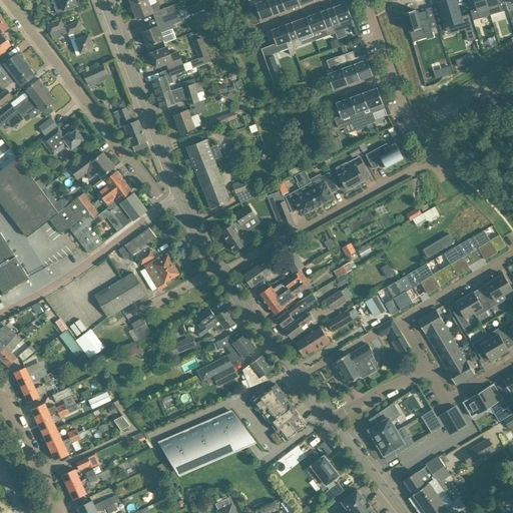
[(52,0),(55,7),(57,13),(77,6),(75,0),(52,0)]
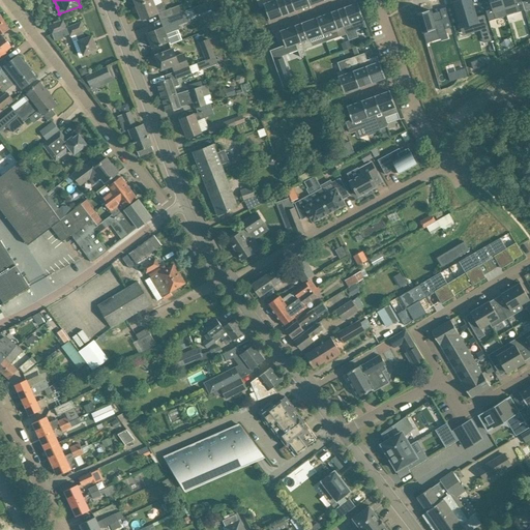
[(160,11),(164,19),(185,10),(183,3),(166,10),(163,3),(160,3),(159,0),(149,0),(137,5),(142,19),(160,11)]
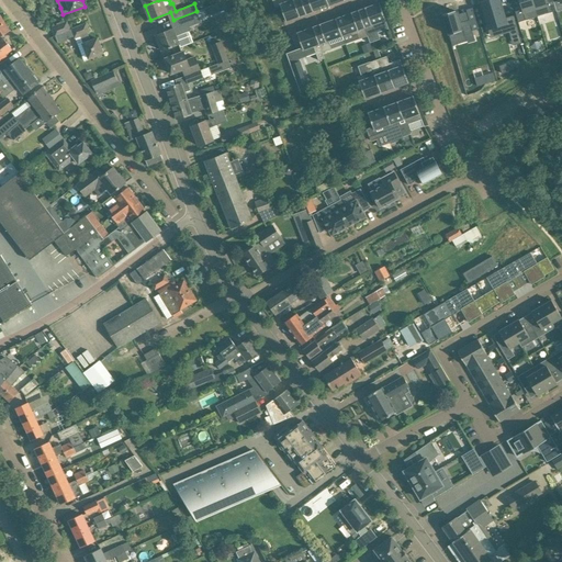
[(306,13),(301,0),(272,0),(276,7),(280,6),(287,21),(306,13)]
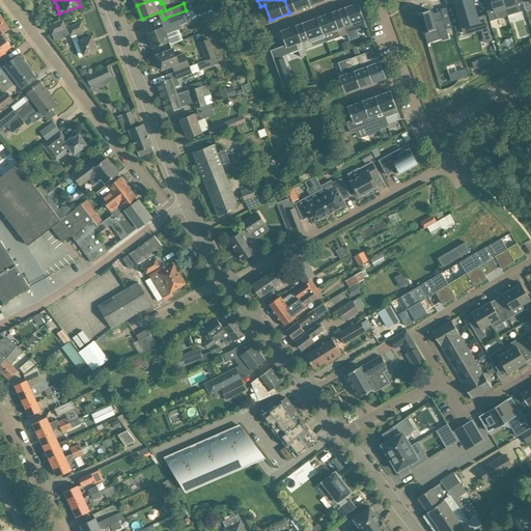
[(284,0),(289,12),(311,5),(308,0),(284,0)]
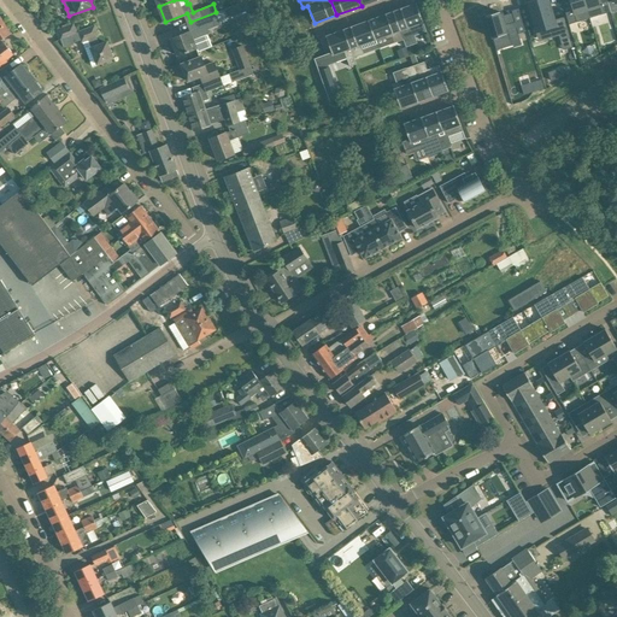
[(554,19),(548,0),(538,0),(528,4),(536,31),(550,28),(552,37),(559,35),(563,50),(573,47),(564,17),(554,19)]
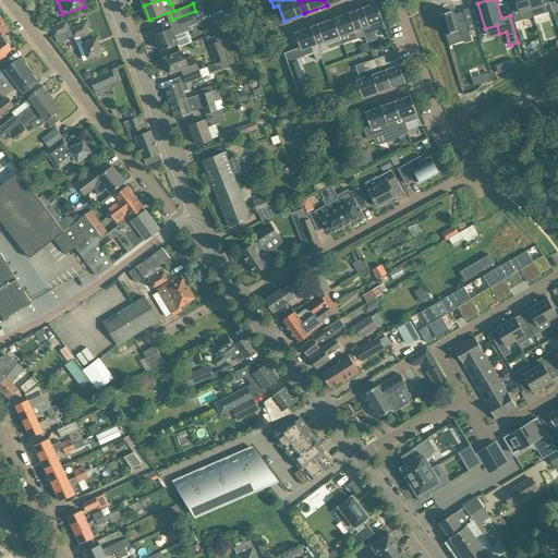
[(516,0),(519,9),(511,11),(514,22),(533,16),(528,0),(516,0)]
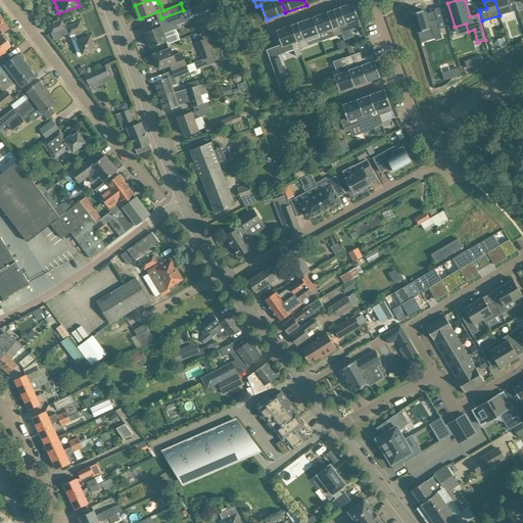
[(494,0),(500,15),(518,10),(514,0),(494,0)]
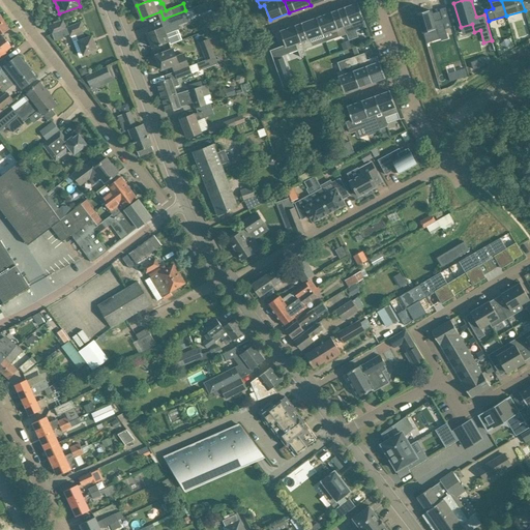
[(529,0),(521,0),(525,10),(529,8),(529,0)]
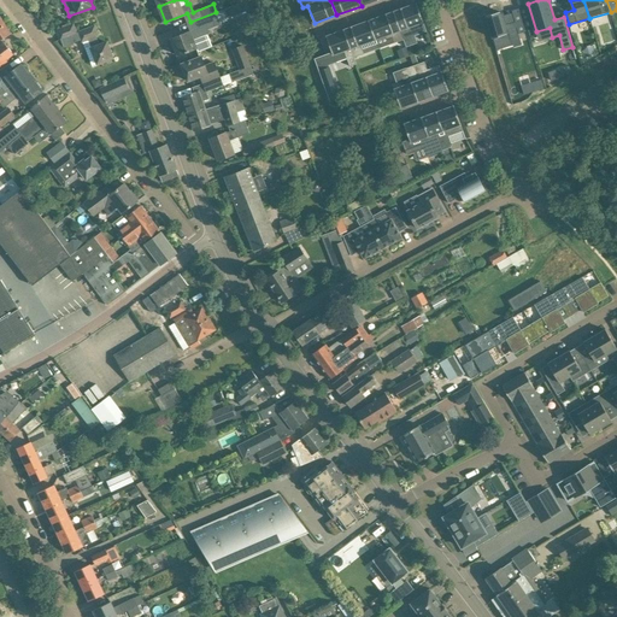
[(394,12),(404,40),(406,47),(417,43),(415,35),(427,31),(417,4),(394,12)]
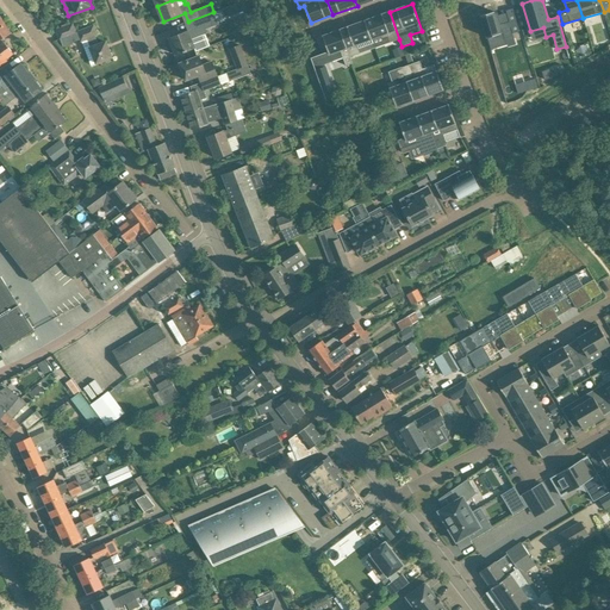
[(495,12),(480,16),(487,37),(491,49),(508,44),(504,36),(512,33),(520,31),(512,8),(506,11),(506,13),(509,20),(500,23),(498,16),(497,13),(495,13),(495,12)]
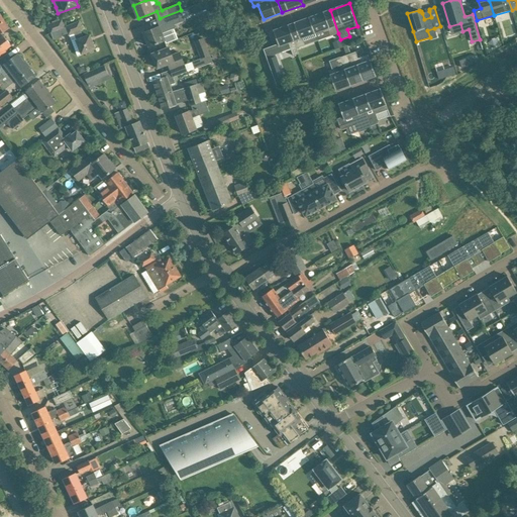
[(181,10),(160,18),(162,25),(143,32),(146,39),(145,40),(147,45),(148,45),(149,46),(165,40),(166,43),(178,38),(172,21),(184,17),(181,10)]
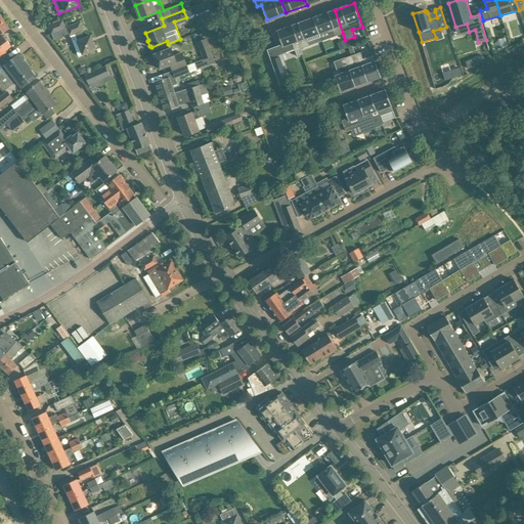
[(335,10),(313,17),(321,41),(322,41),(319,33),(328,30),(329,34),(333,32),(335,37),(343,34),(335,10)]
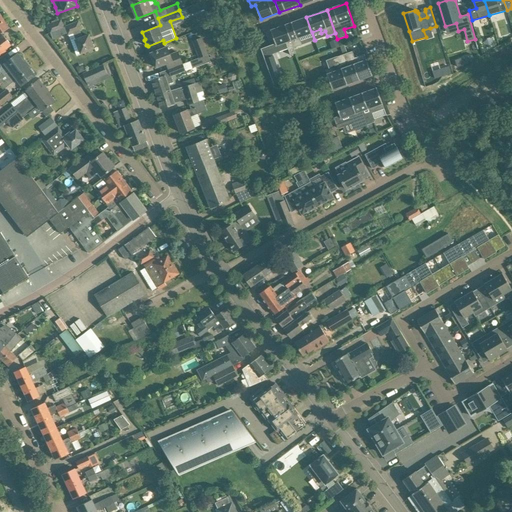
[(0,33),(9,28),(0,14),(0,33)]
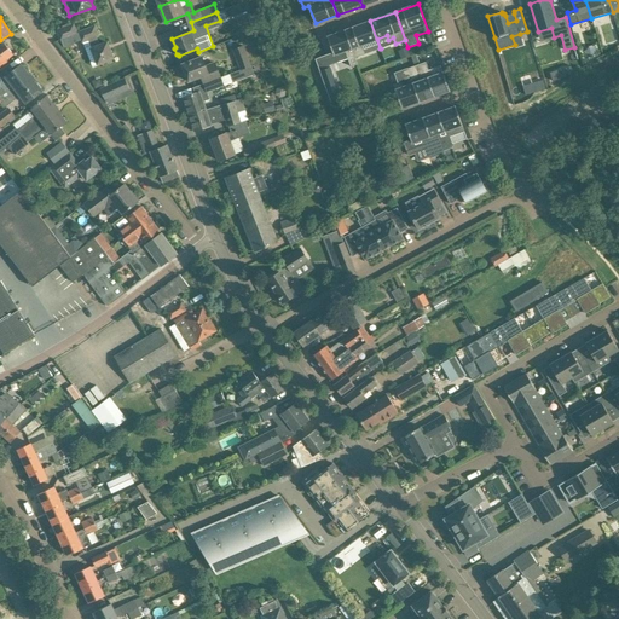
[(346,30),(351,44),(350,44),(358,64),(356,58),(366,55),(363,45),(376,39),(380,48),(370,21),(346,30)]
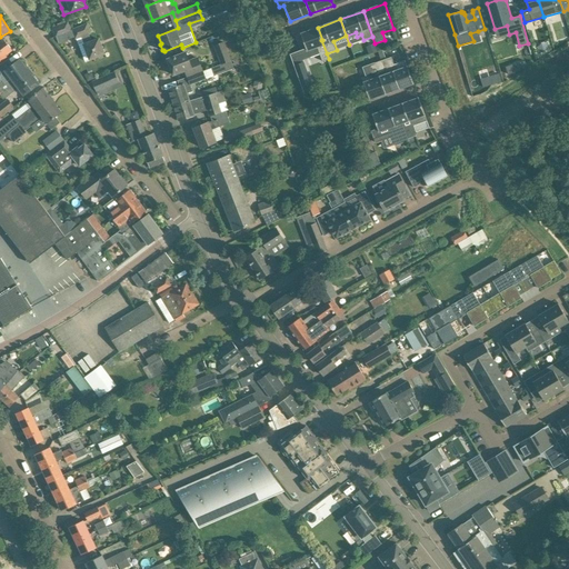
[(53,29),(56,36),(70,30),(68,23),(53,29)]
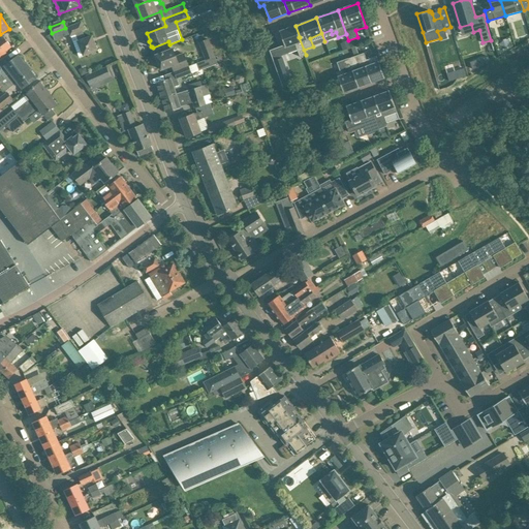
[(65,28),(52,33),(54,40),(70,34),(70,35),(79,57),(97,50),(92,36),(86,38),(83,31),(84,30),(81,23),(65,28)]
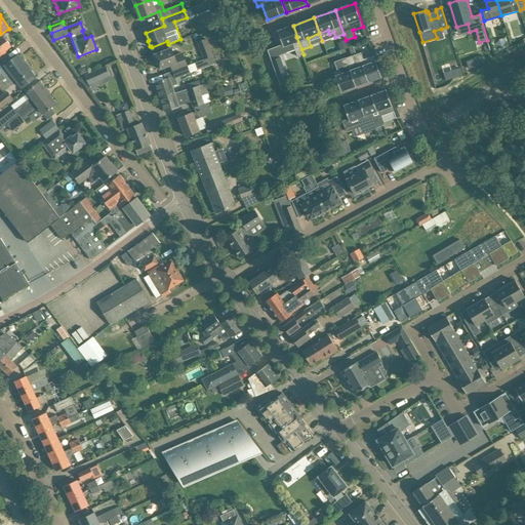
[(296,37),(297,37),(293,26),(278,31),(283,46),(293,43),(297,56),(304,54),(296,37)]
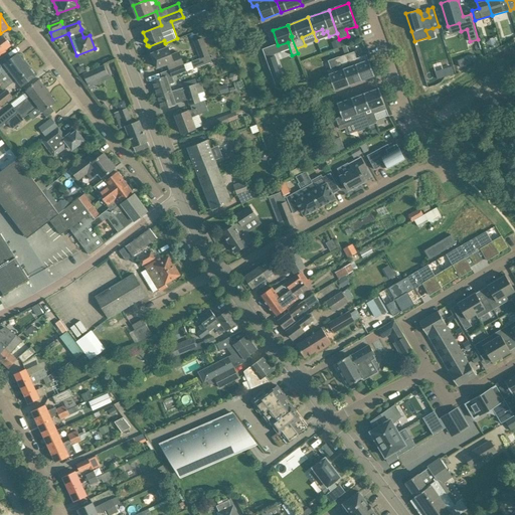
[(3,35),(0,37),(0,55),(6,51),(5,50),(11,45),(3,35)]
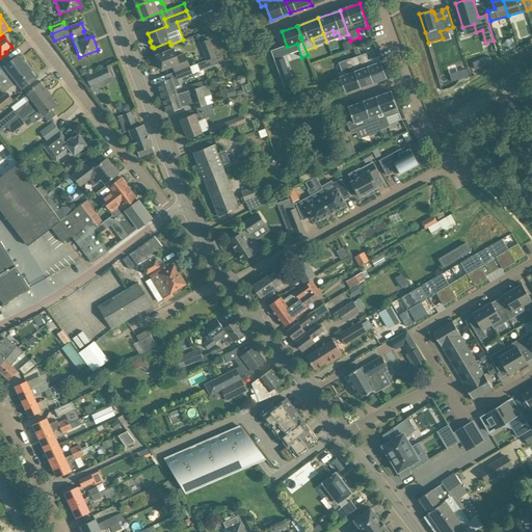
[(207,60),(216,57),(210,40),(201,43),(207,60)]
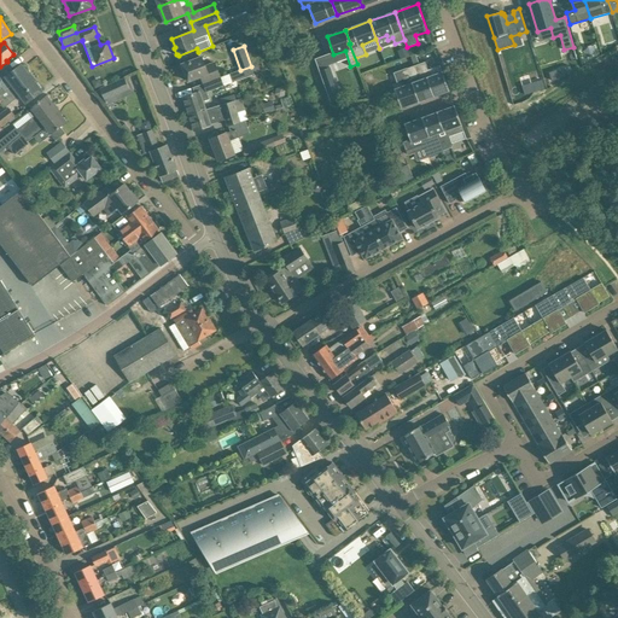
[(408,48),(398,51),(401,59),(410,56),(408,48)]
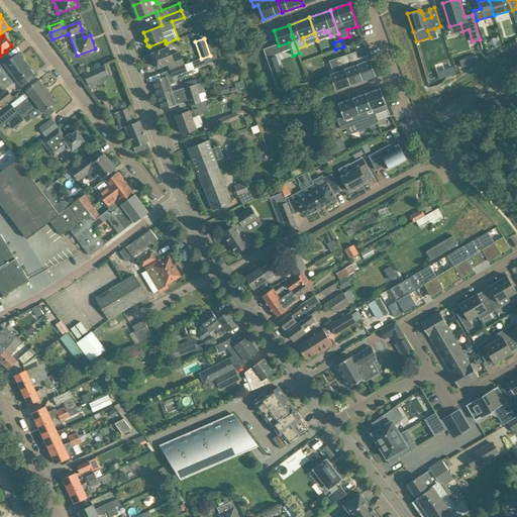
[(169,64),(171,70),(184,65),(179,53),(172,55),(169,47),(151,54),(158,68),(169,64)]
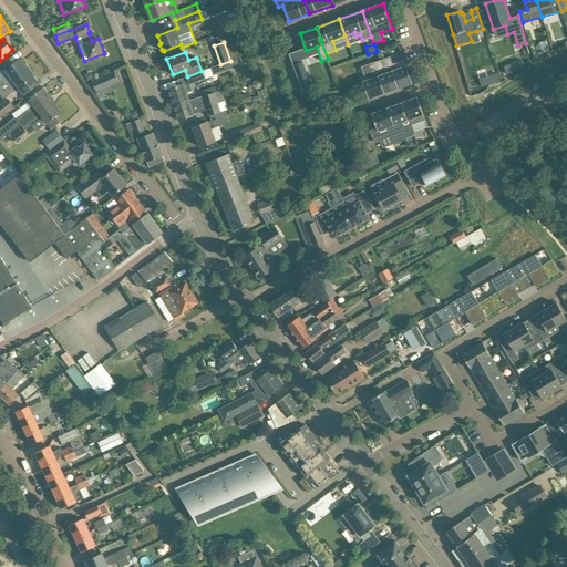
[(390,57),(380,60),(391,91),(412,83),(403,60),(393,64),(390,57)]
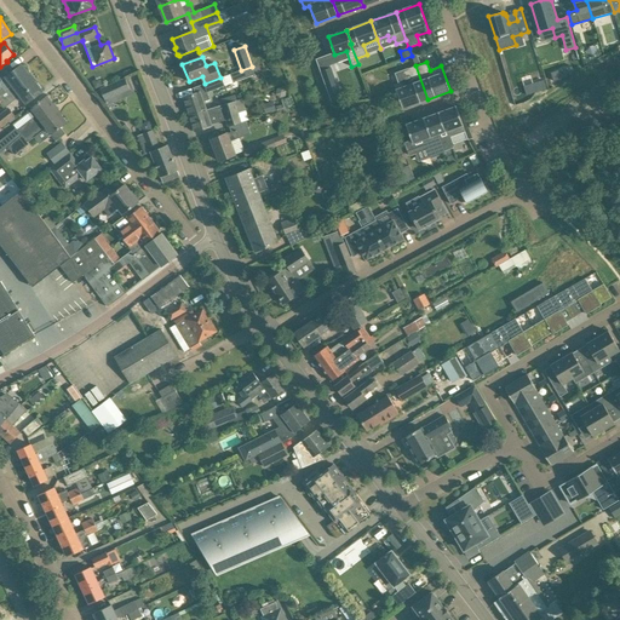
[(0,102),(1,103),(32,79),(22,65),(12,73),(6,78),(1,81),(0,84),(0,85),(1,89),(0,89),(0,102)]
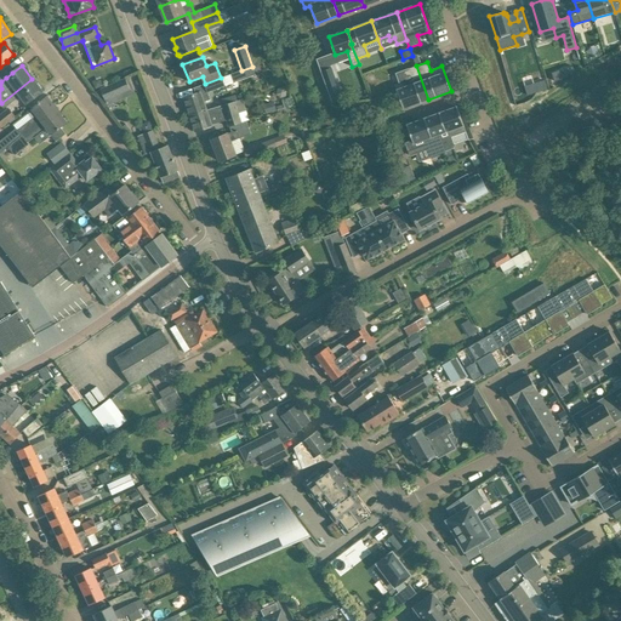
[(428,100),(416,66),(408,69),(411,79),(396,85),(404,108),(428,100)]
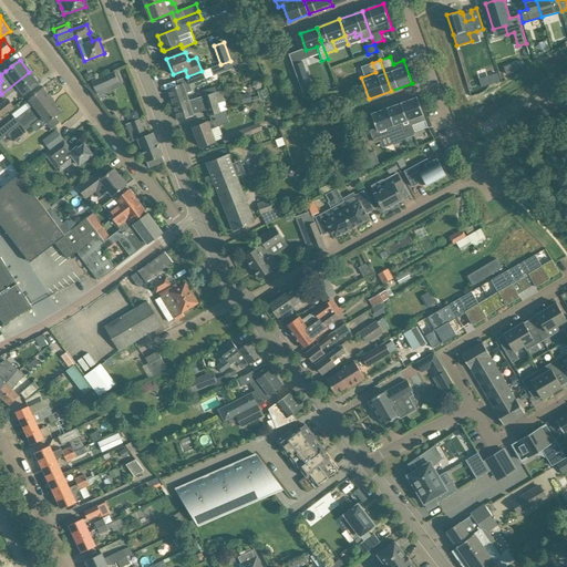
[(523,60),(504,66),(506,73),(521,69),(525,66),(523,60)]
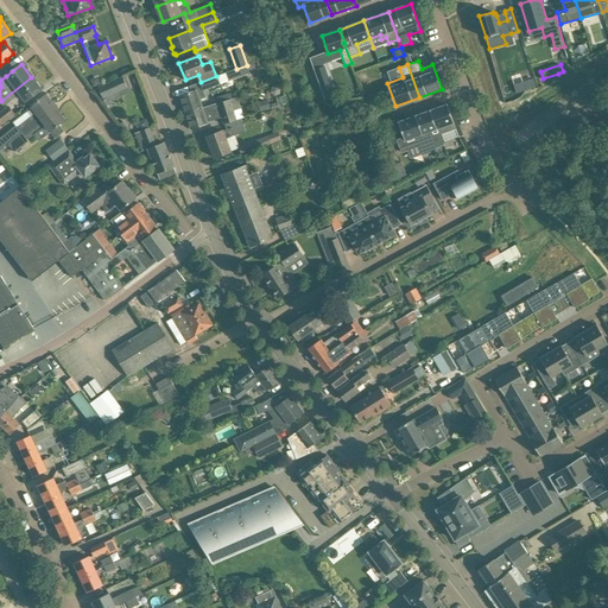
[(179,95),(185,113),(203,107),(201,100),(207,97),(203,89),(219,83),(228,80),(229,81),(253,71),(251,68),(248,69),(247,65),(236,69),(216,76),(201,82),(202,88),(179,95)]
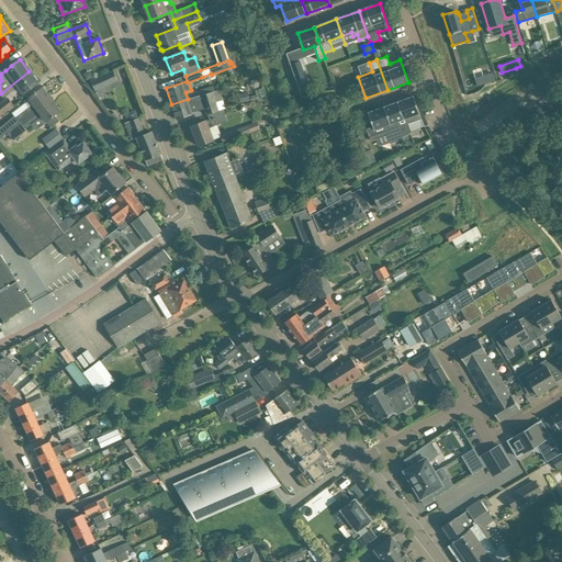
[(300,60),(290,65),(300,91),(310,87),(300,60)]
